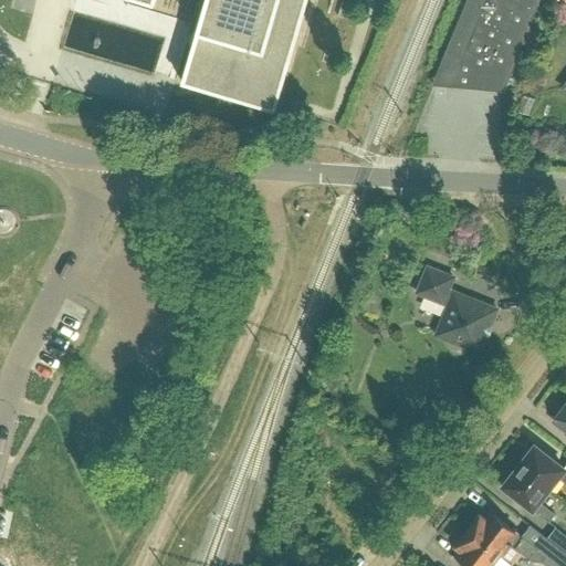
[(137,0),(154,6),(155,0),(206,0),(182,81),(182,82),(276,109),(276,108),(307,0),(137,0)]
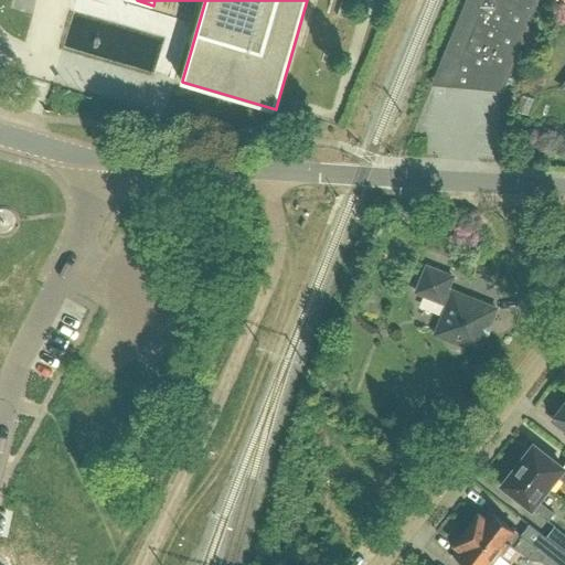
[(466,0),(439,65),(487,85),(488,81),(504,87),(530,25),(529,24),(539,0),(466,0)]
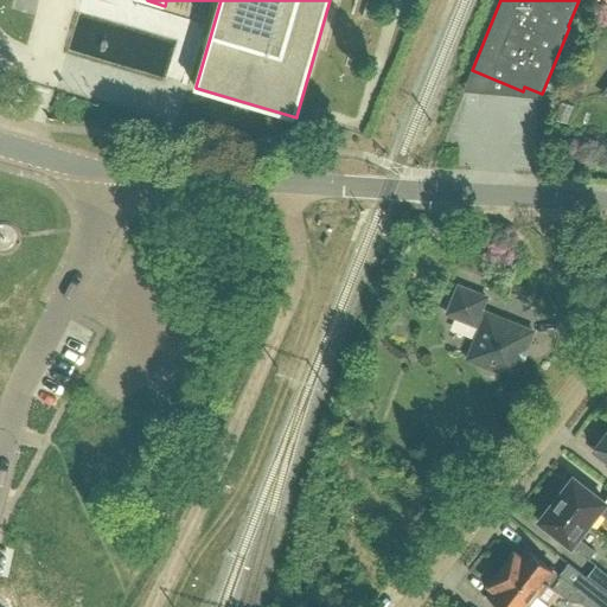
[(526,139),(526,97),(505,97),(505,139),(526,139)]
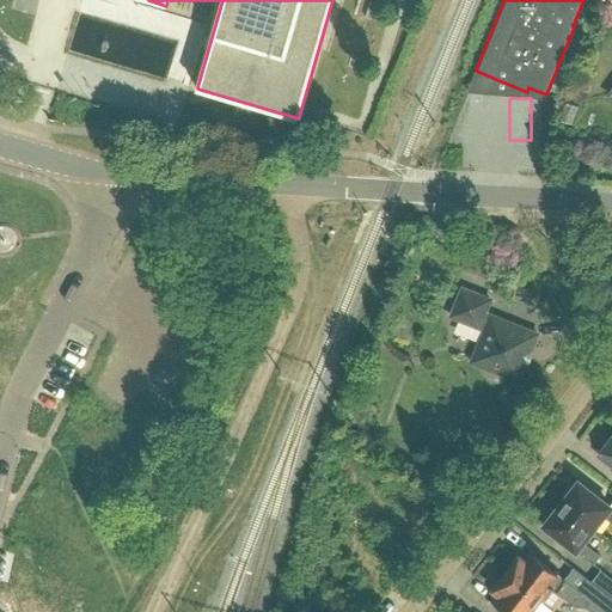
[(518,381),(537,335),(484,313),(490,300),(461,289),(451,317),(484,330),(471,362),(484,367),(485,373),(487,377),(490,380),(494,381),(499,381),(502,380),(506,377),(518,381)]
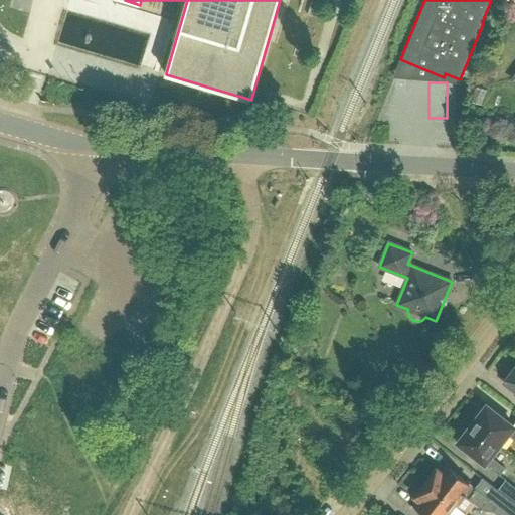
[(514,367),(503,383),(514,391),(514,367)]
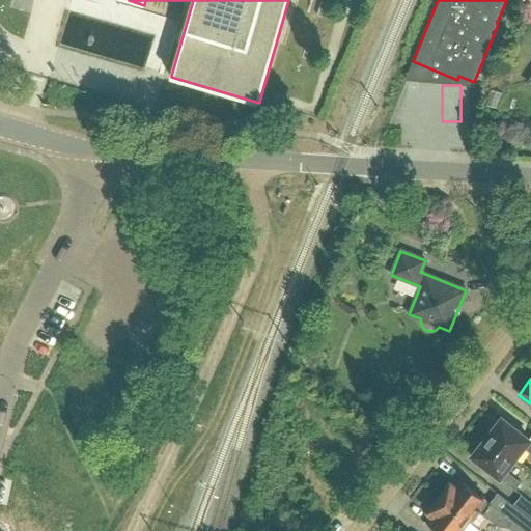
[(523,447),(530,452),(530,440),(501,417),(485,437),(514,458),(523,447)]
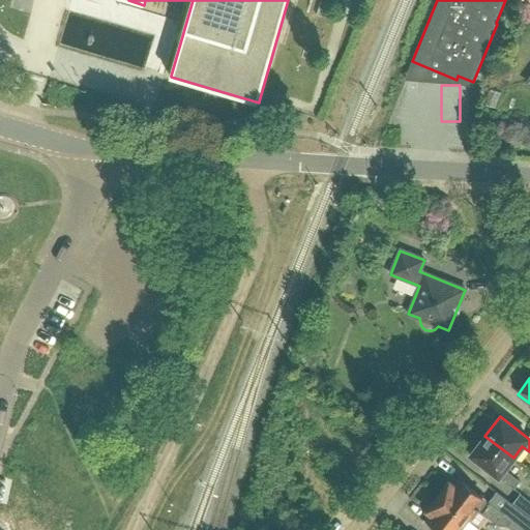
[(504,469),(513,458),(484,436),(470,455),(509,487),(510,486),(513,488),(520,480),(504,469)]
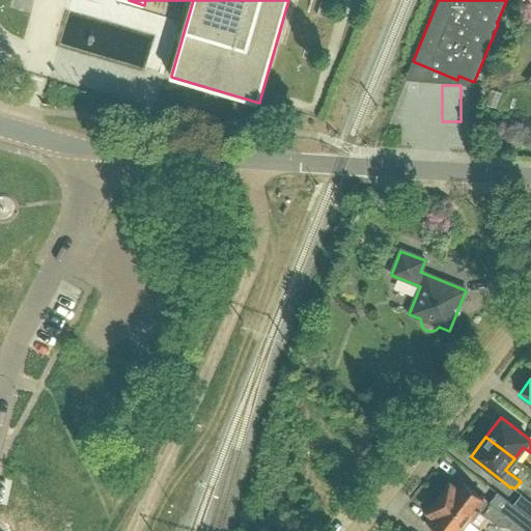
[(530,530),(530,519),(512,505),(505,514),(459,479),(454,486),(450,483),(439,498),(468,520),(477,508),(497,524),(499,526),(508,527),(511,523),(521,530),(530,530)]
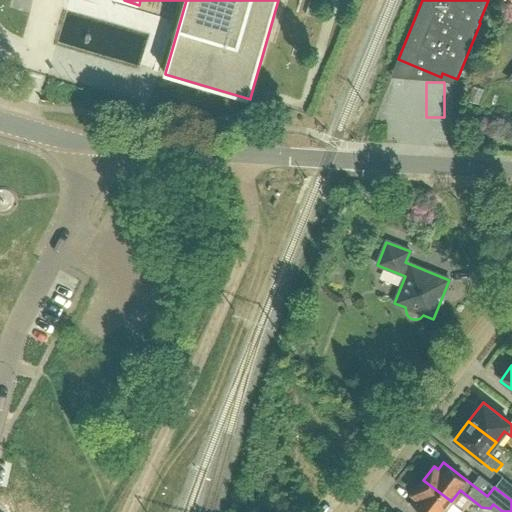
[(494,487),(511,500),(511,484),(502,477),(494,487)]
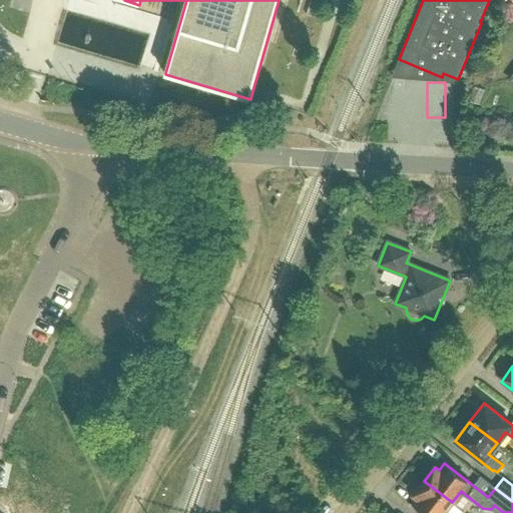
[(443,512),(452,502),(424,481),(413,495),(417,498),(412,505),(422,512),(443,512)]
